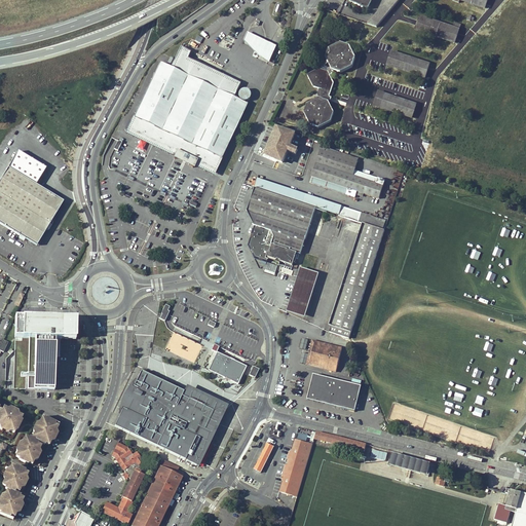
[(348,0),(368,9),(372,0),(348,0)]
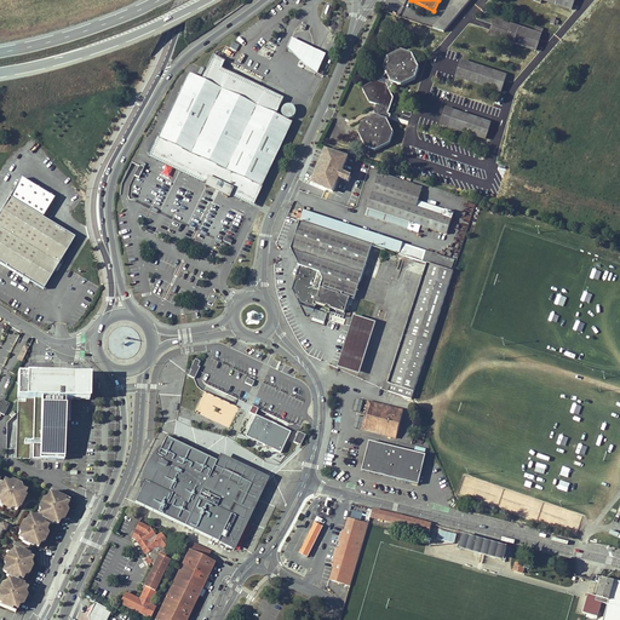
[(454,0),(435,23),(443,30),(469,0),(454,0)]
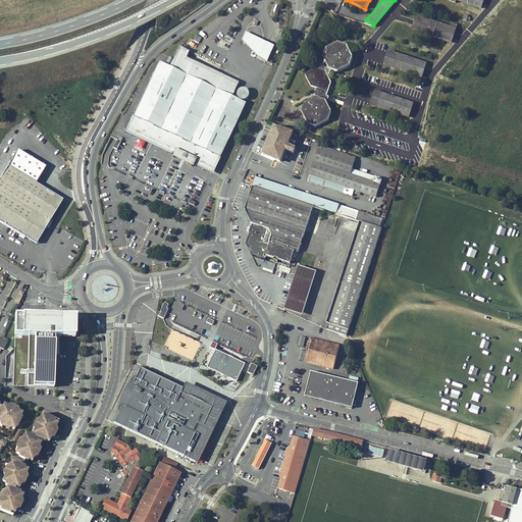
[(424,20),(418,17),(414,30),(420,32),(424,20)]
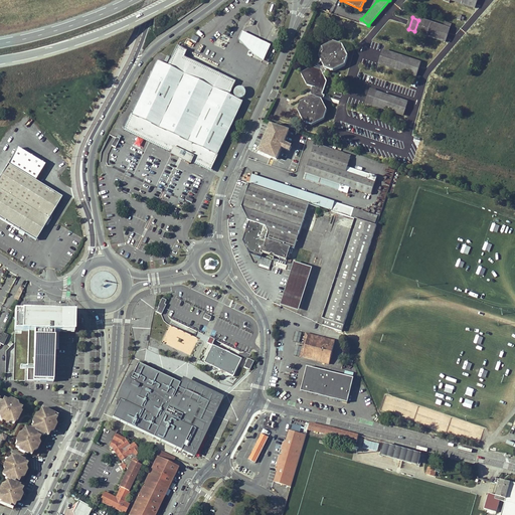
[(450,30),(418,20),(414,31),(446,41),(450,30)]
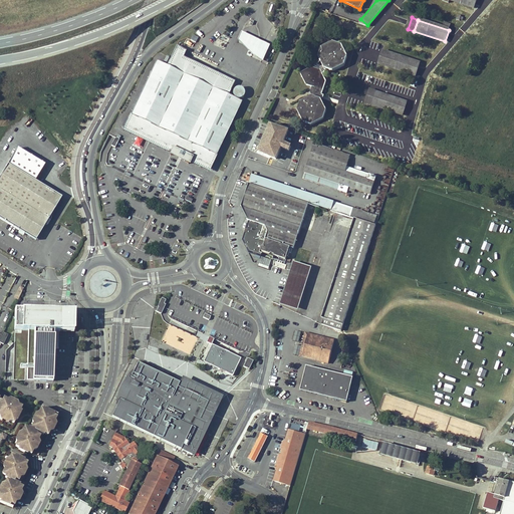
[(333,71),(344,65),(347,56),(341,45),(333,42),(321,48),(318,57),(321,62),(323,65),(321,66),(320,68),(320,69),(312,67),(300,73),(306,84),(312,87),(310,91),(312,95),(300,101),(297,110),(303,122),(312,124),(323,119),(326,110),(320,98),(321,98),(323,99),(324,95),(322,94),(326,81),(323,74),(325,72),(326,69),(333,71)]
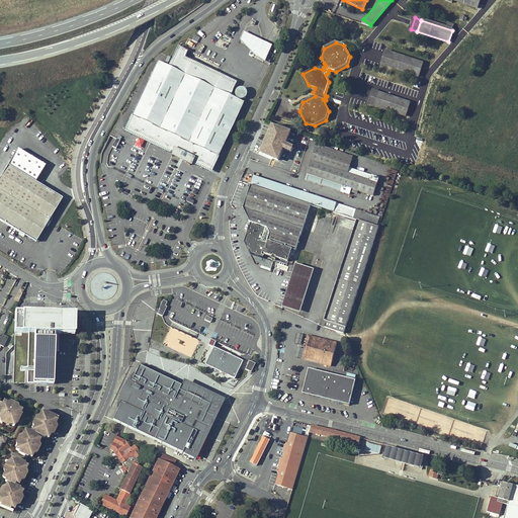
[(193,161),(210,169),(243,102),(229,95),(235,82),(183,58),(186,52),(176,47),(171,58),(167,66),(157,62),(122,132),(171,155),(170,157),(177,158),(185,162),(190,167),(193,161)]
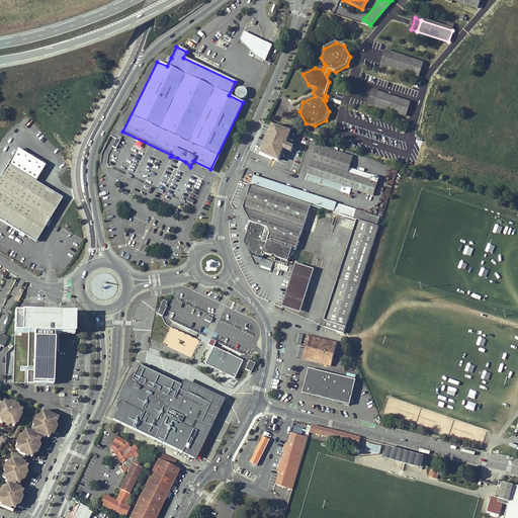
[(423,65),(392,55),(389,66),(419,76),(423,65)]
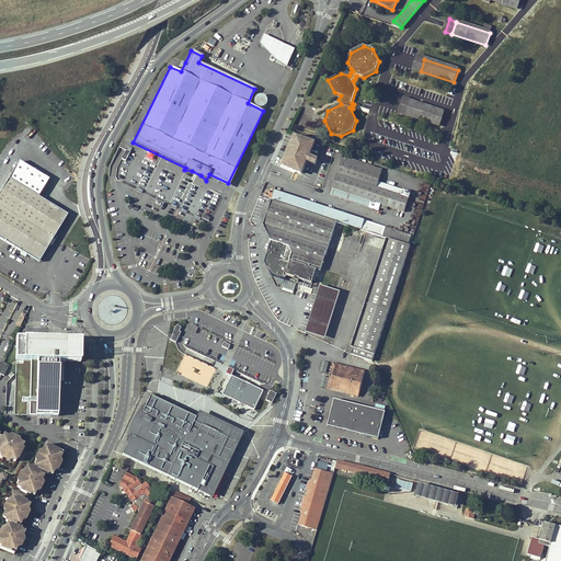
[(410,102),(403,100),(399,112),(407,114),(410,102)]
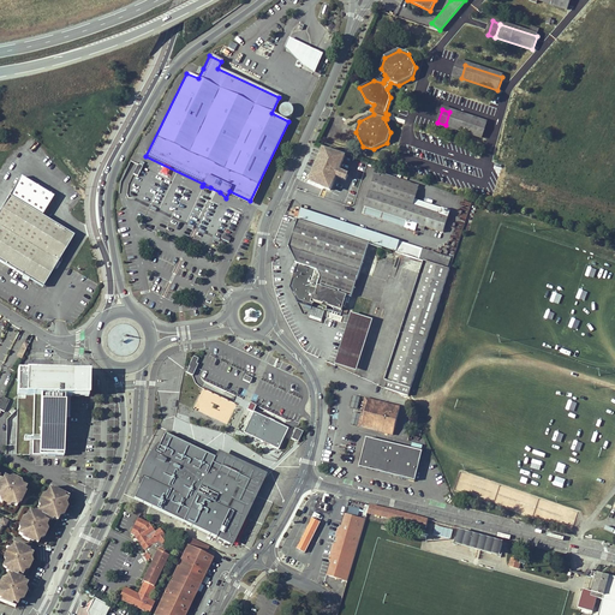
[(487,124),(449,112),(446,125),(482,137),(487,124)]
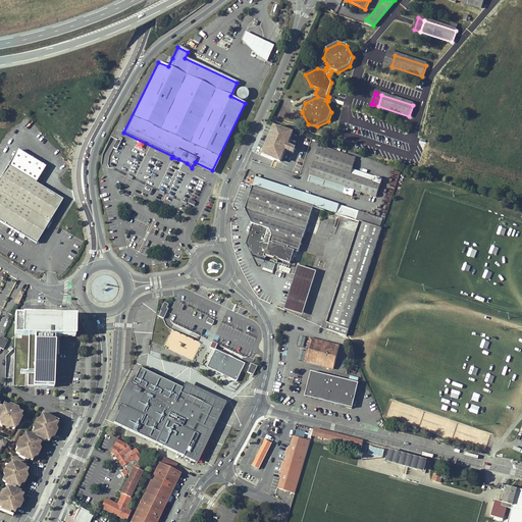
[(274,124),(262,153),(281,162),(286,150),(295,153),(297,147),(290,144),(295,132),(274,124)]
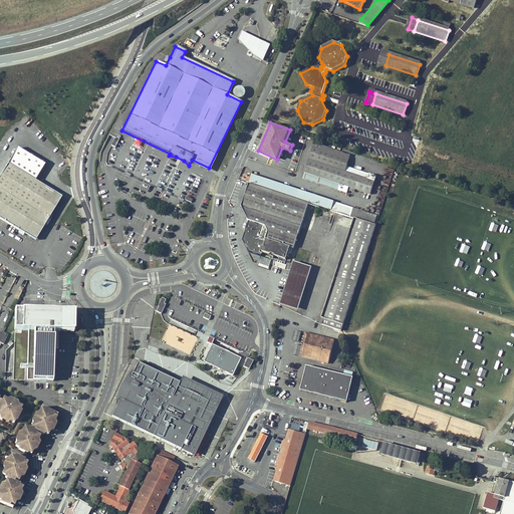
[(314,144),(313,148),(349,160),(350,156),(314,144)]
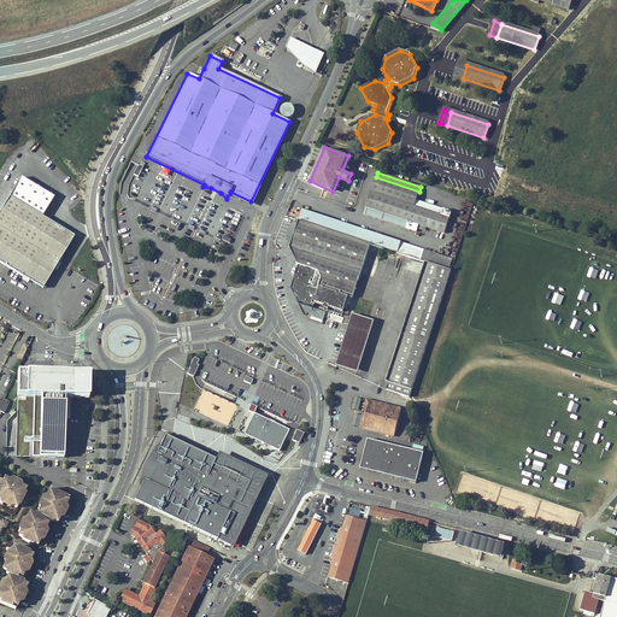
[(445,210),(436,207),(423,203),(417,200),(419,192),(376,177),(366,207),(368,207),(365,215),(416,231),(417,229),(418,225),(427,228),(429,229),(445,234),(452,212),(445,210)]
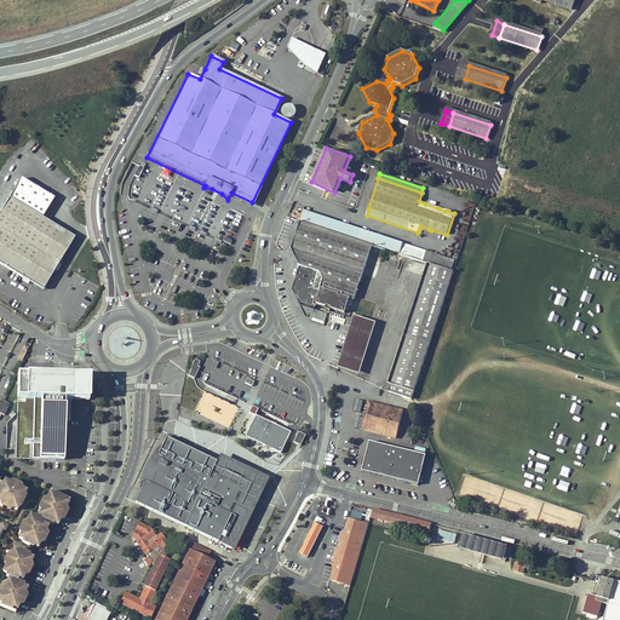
[(75,237),(10,197),(0,212),(0,263),(42,290),(75,237)]
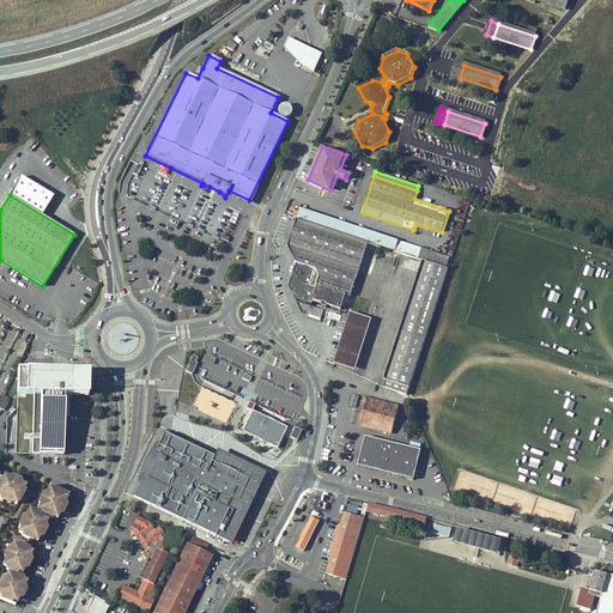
[(443,205),(435,202),(422,198),(420,201),(434,206),(442,208),(443,205)]
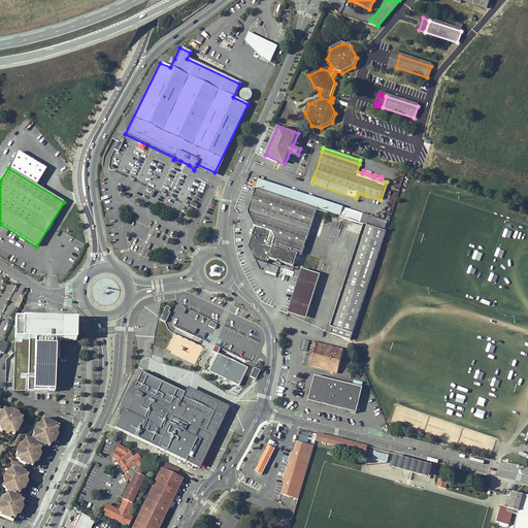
[(340,217),(343,207),(307,196),(259,178),(256,187),(340,217)]
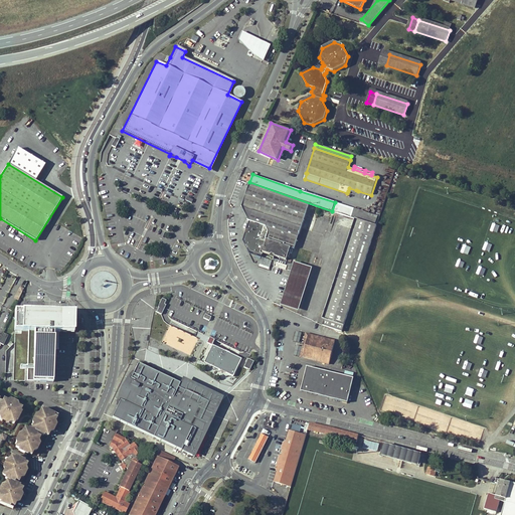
[(247,249),(249,253),(262,258),(263,254),(264,252),(293,262),(295,256),(289,254),(289,252),(292,253),(293,249),(291,248),(291,247),(295,248),(310,204),(249,184),(242,206),(242,207),(253,210),(249,220),(246,231),(243,240),(247,249)]
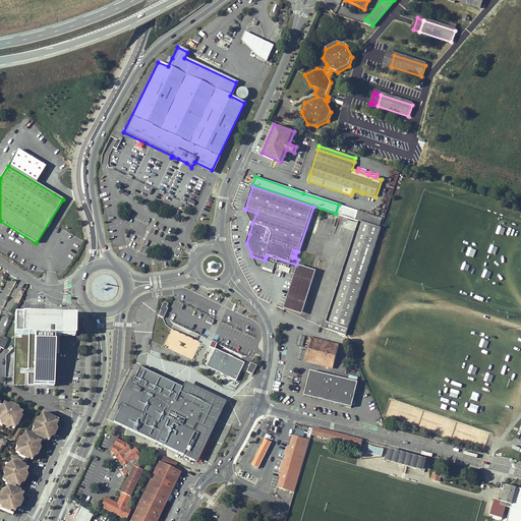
[(358,211),(339,205),(336,214),(356,221),(358,211)]
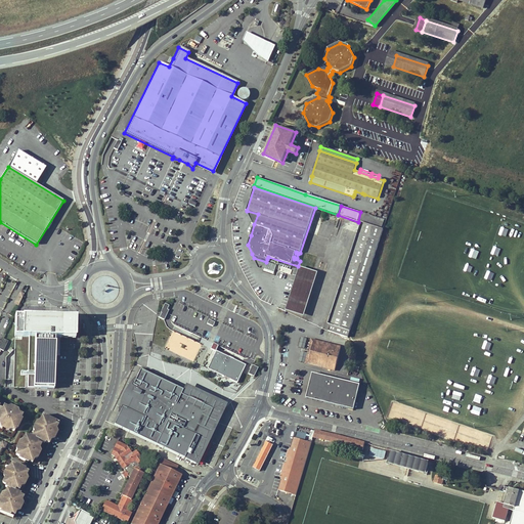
[(254,224),(258,214),(247,211),(254,224)]
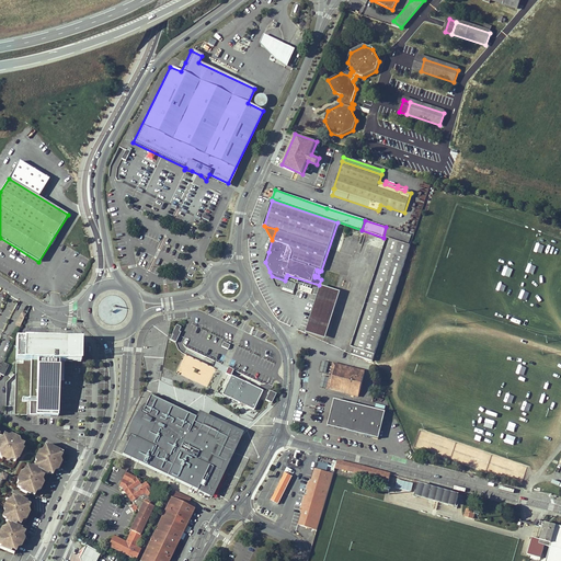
[(409,245),(411,236),(386,227),(384,238),(387,239),(409,245)]
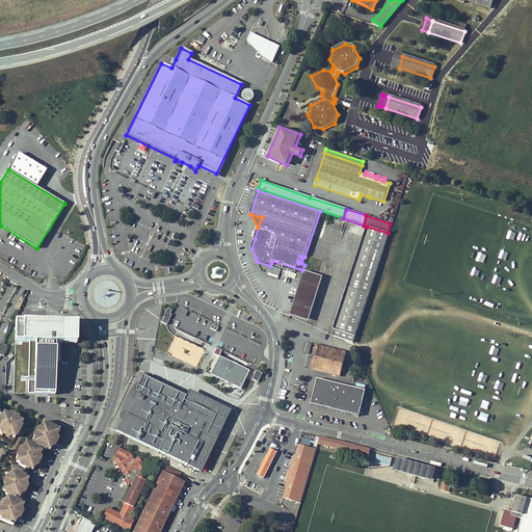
[(353,343),(389,234),(388,233),(367,227),(349,289),(334,337),(353,343)]
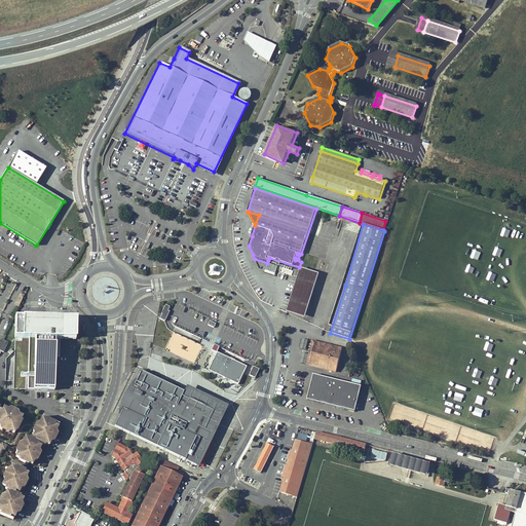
[(301,268),(288,312),(306,318),(320,273),(301,268)]
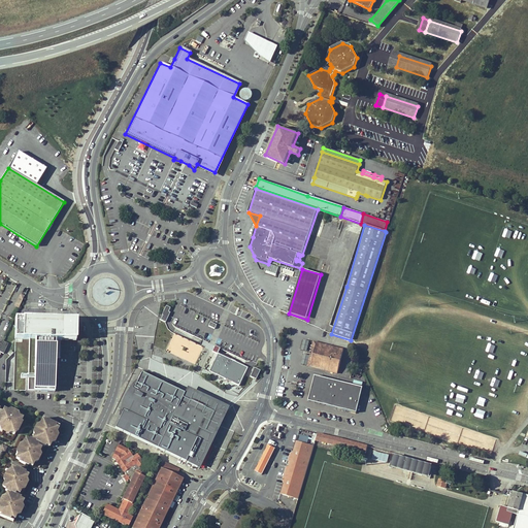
[(170,309),(166,307),(160,321),(166,324),(170,314),(169,314),(168,312),(170,309)]
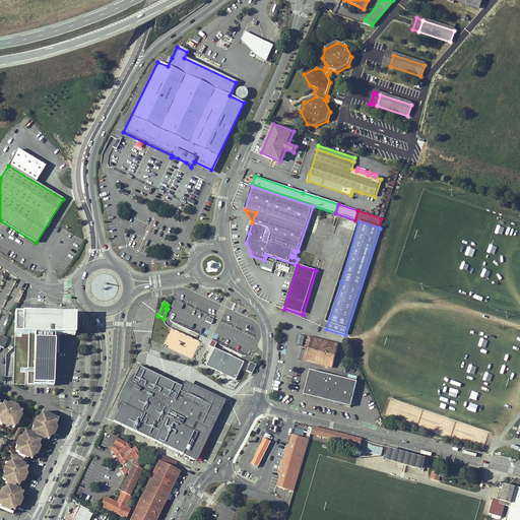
[(73,316),(14,314),(14,334),(24,335),(22,384),(54,385),(55,335),(72,335),(73,316)]
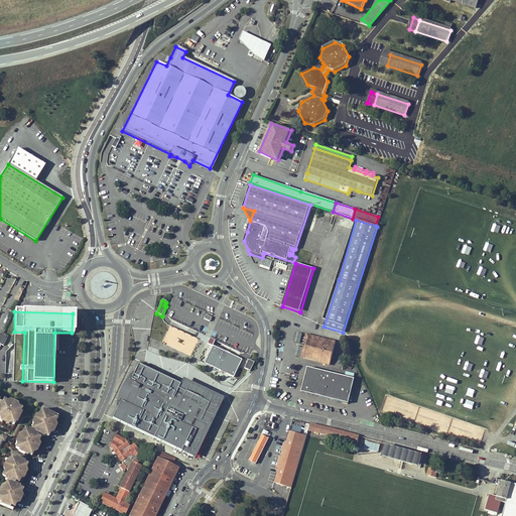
[(199,339),(169,326),(162,344),(190,356),(199,339)]
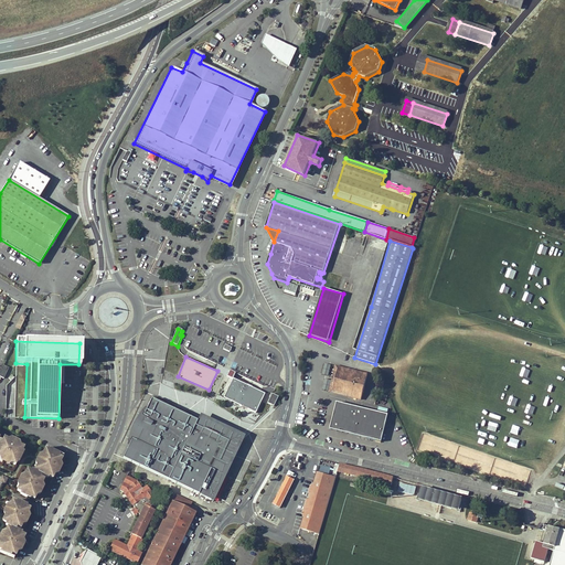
[(339,370),(355,374),(355,372),(337,366),(333,377),(337,379),(339,370)]
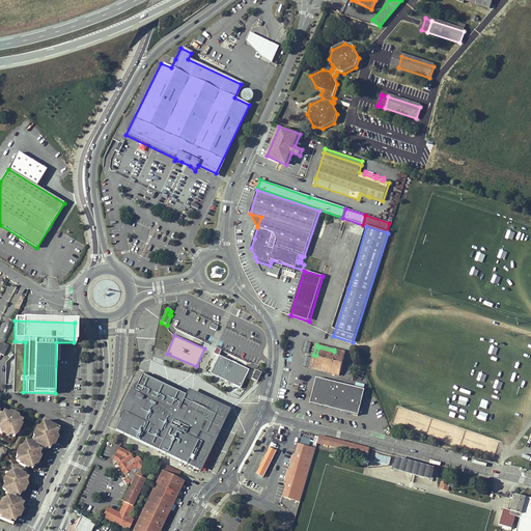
[(328,374),(339,378),(345,353),(334,350),(334,352),(318,347),(316,356),(313,355),(312,357),(312,359),(315,360),(312,367),(328,372),(328,374)]
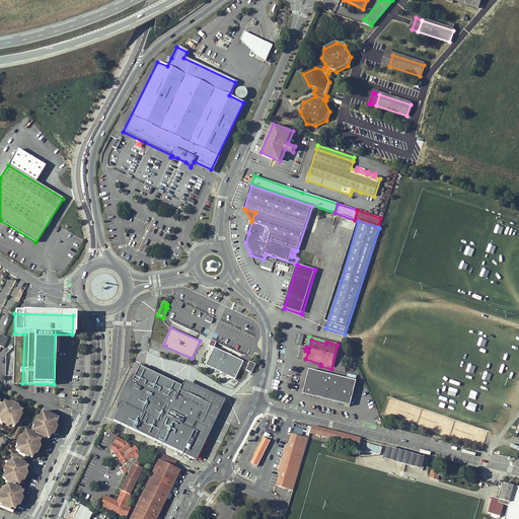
[(214,350),(206,368),(236,382),(244,365),(214,350)]
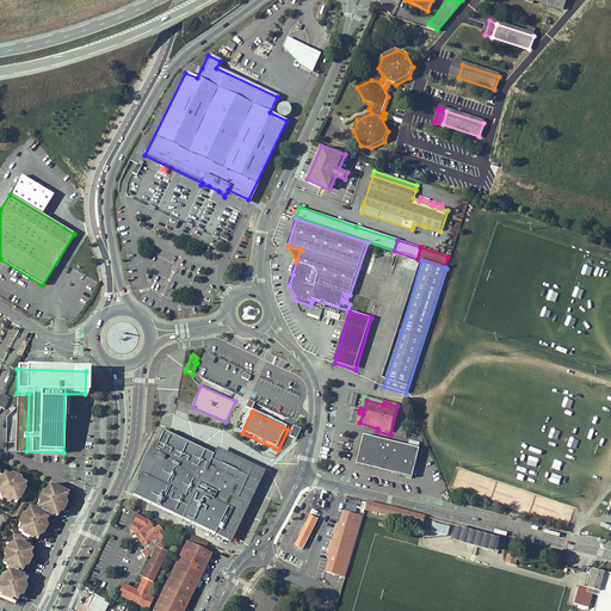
[(359,423),(363,414),(359,413),(356,424),(377,431),(377,429),(359,423)]
